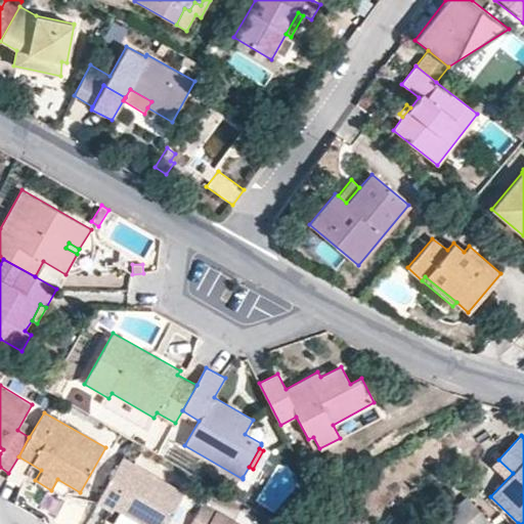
[(184,492),(123,457),(96,503),(113,512),(115,508),(141,523),(166,523),(170,517),(184,492)]
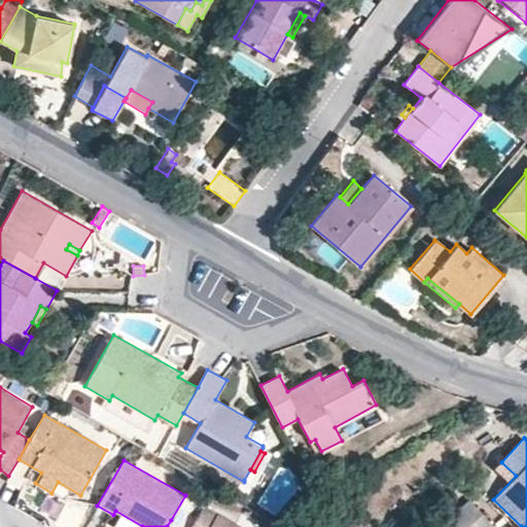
[(324,480),(317,466),(307,471),(315,486),(324,480)]
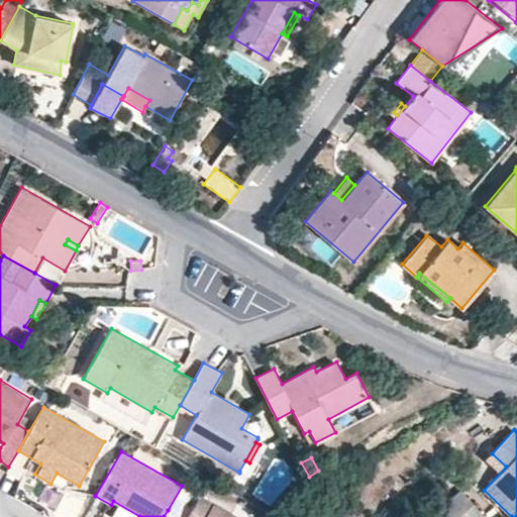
[(245,487),(231,479),(226,487),(240,495),(245,487)]
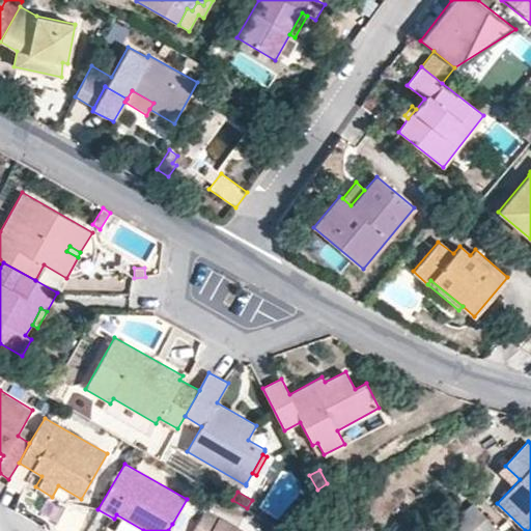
[(496,530),(473,505),(442,530),(496,530)]
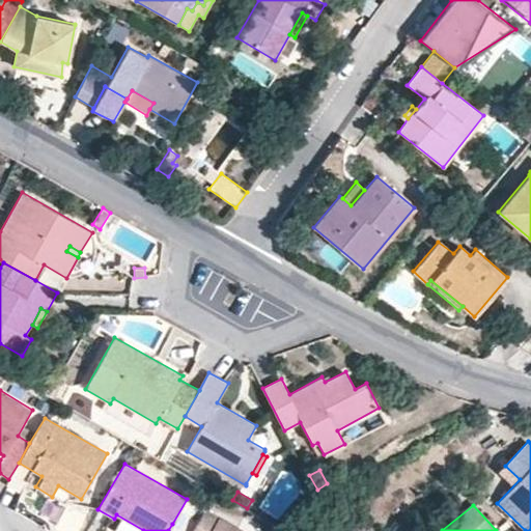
[(242,530),(218,518),(204,509),(192,530),(242,530)]
